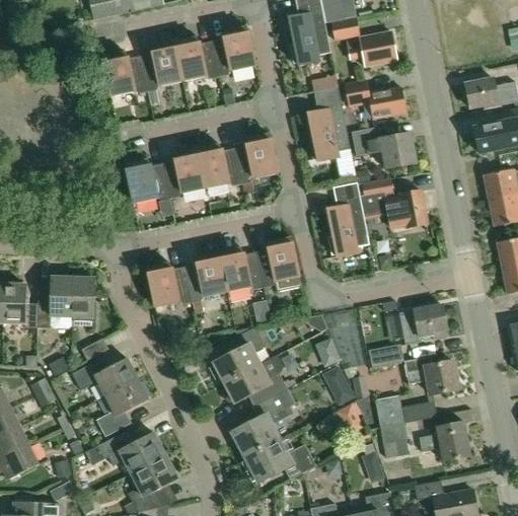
[(88,0),(93,18),(132,9),(132,10),(161,3),(160,0),(88,0)]
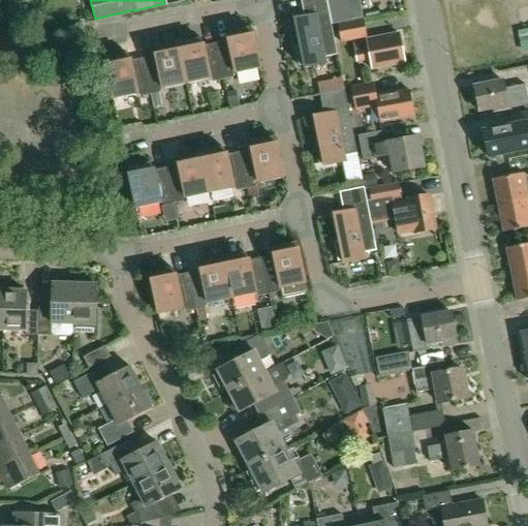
[(301,0),(304,14),(293,17),(300,44),(294,45),(299,64),(303,63),(304,65),(324,62),(323,56),(337,53),(325,0),(301,0)]
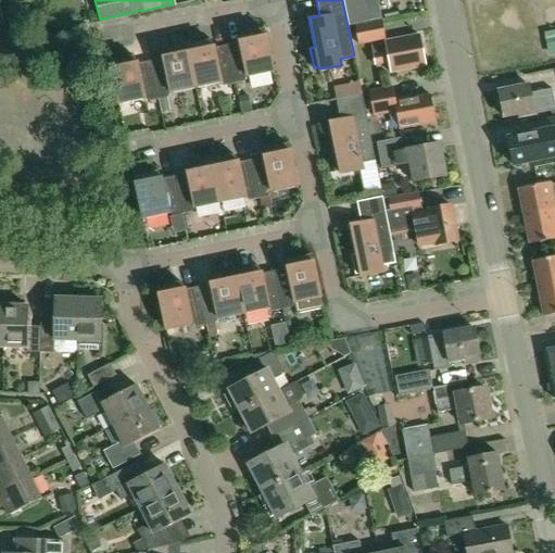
[(373,53),(374,53),(387,50),(386,40),(387,39),(381,19),(354,24),(357,42),(370,41),(373,53)]
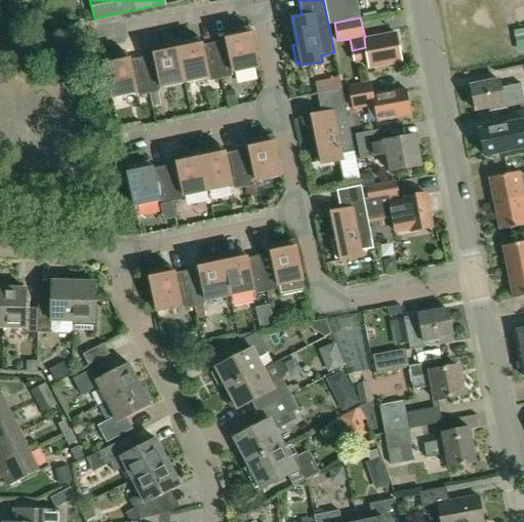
[(228,37),(213,40),(220,77),(230,75),(233,71),(256,66),(256,68),(258,68),(249,26),(226,31),(228,37)]
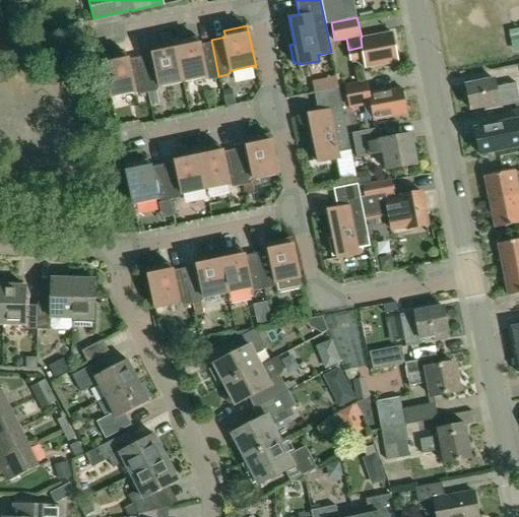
[(518,25),(507,28),(511,51),(518,49),(518,25)]
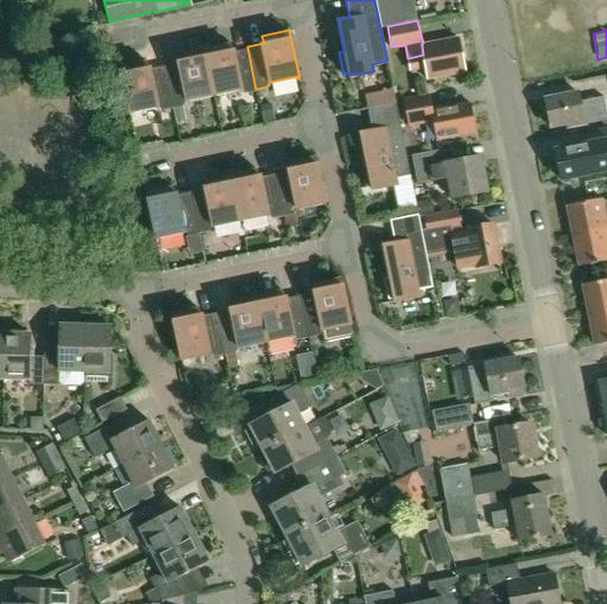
[(106,31),(97,33),(100,43),(108,40),(106,31)]
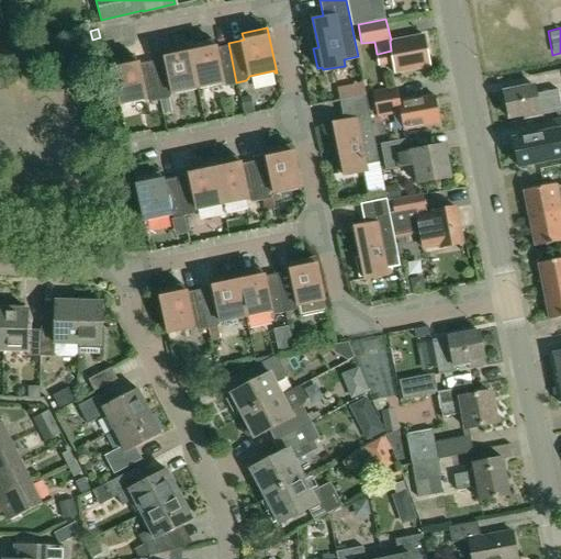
[(391,51),(378,54),(379,65),(393,62),(395,71),(429,65),(424,34),(391,40),(390,41),(391,51)]
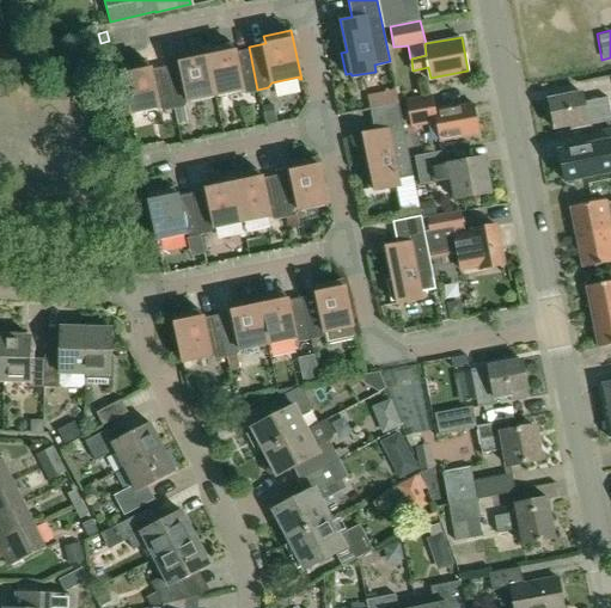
[(248,91),(257,90),(249,47),(233,49),(232,42),(205,48),(214,94),(243,88),(248,91)]
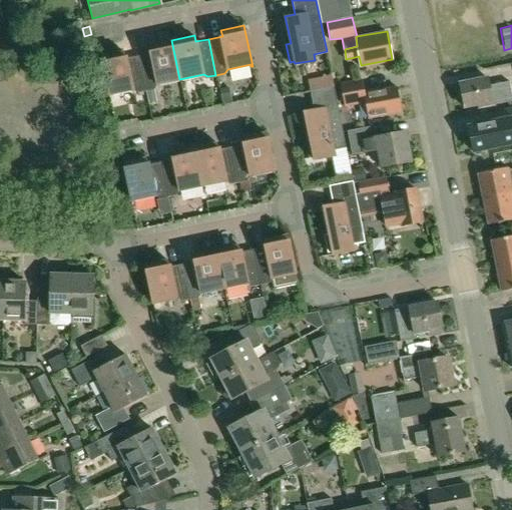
[(156,84),(179,79),(171,40),(150,45),(151,51),(137,53),(145,89),(154,88),(156,84)]
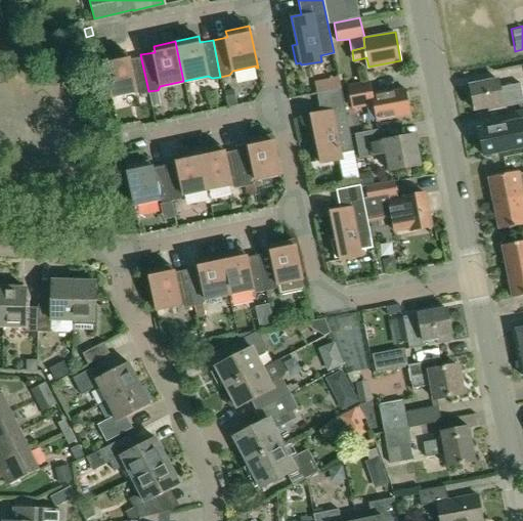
[(148,91),(140,54),(127,57),(126,51),(102,56),(112,98),(113,98),(112,95),(135,91),(140,93),(148,91)]
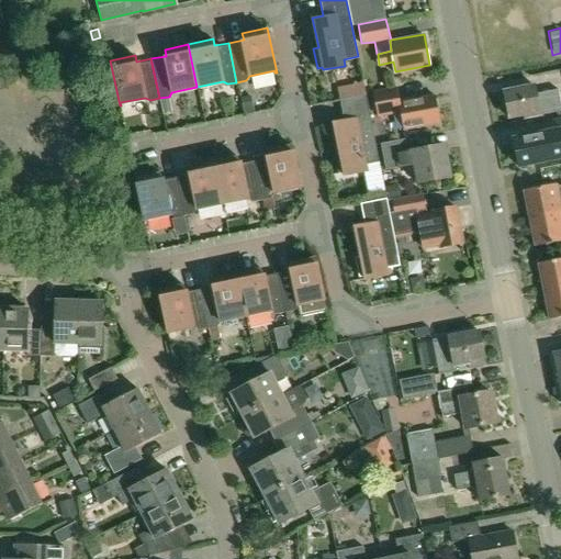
[(560,107),(557,87),(536,91),(534,82),(503,89),(508,115),(525,112),(525,115),(540,112),(560,108),(560,107)]
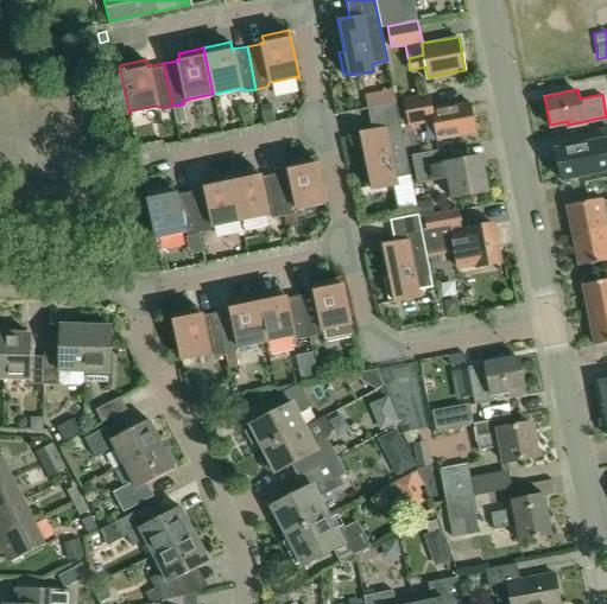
[(429,91),(403,96),(409,125),(434,120),(437,139),(475,132),(470,101),(448,106),(448,102),(431,106),(429,91)]
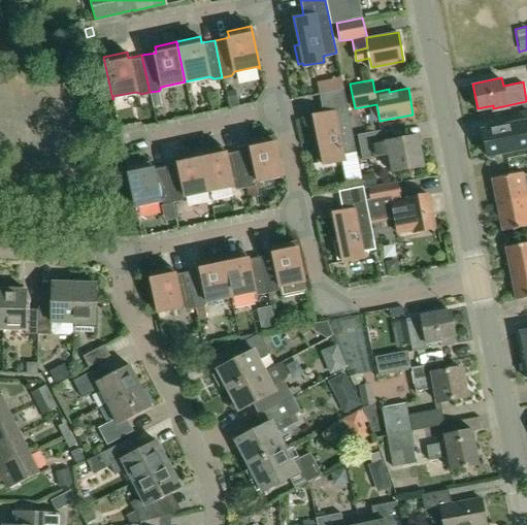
[(235,87),(226,89),(229,103),(237,101),(235,87)]
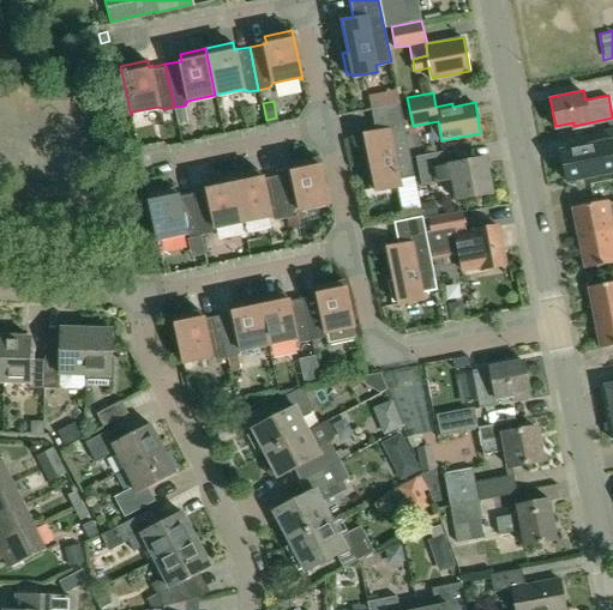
[(400,102),(371,107),(376,131),(364,133),(371,165),(365,167),(370,187),(374,186),(376,189),(400,185),(398,179),(414,175),(400,102)]
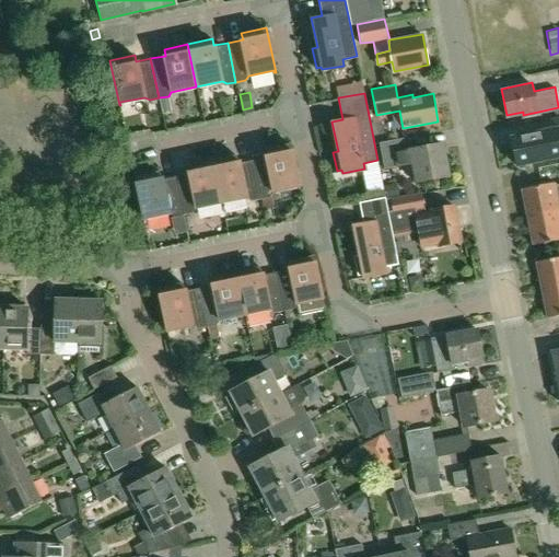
[(558,132),(558,114),(538,119),(540,129),(511,136),(517,164),(558,154),(558,136),(558,132)]
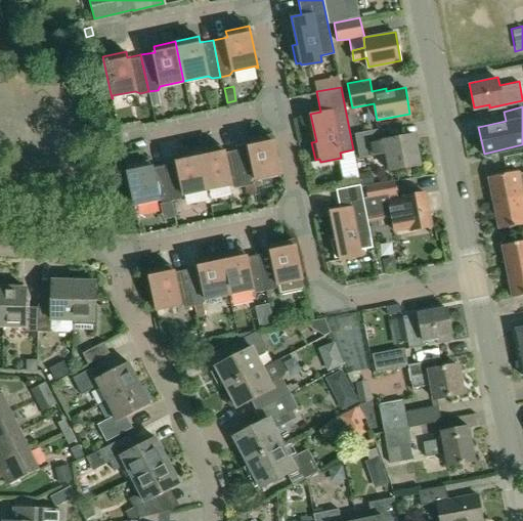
[(378,128),(353,132),(358,157),(386,152),(389,169),(419,164),(413,134),(380,140),(378,128)]
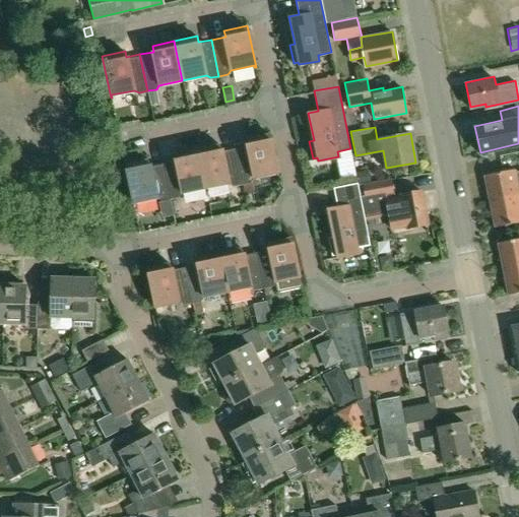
[(234,146),(242,183),(250,182),(253,178),(276,173),(277,175),(278,175),(269,133),(246,138),(247,144),(234,146)]
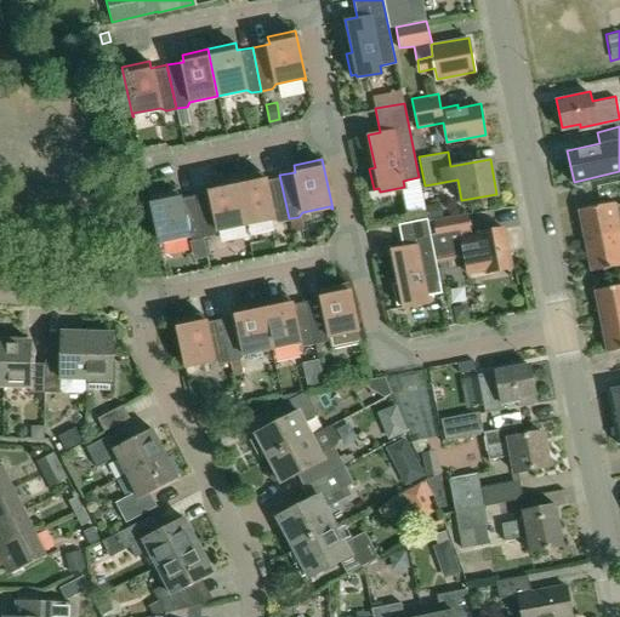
[(279,221),(289,218),(279,175),(263,178),(262,171),(235,177),(245,224),(274,218),(279,221)]
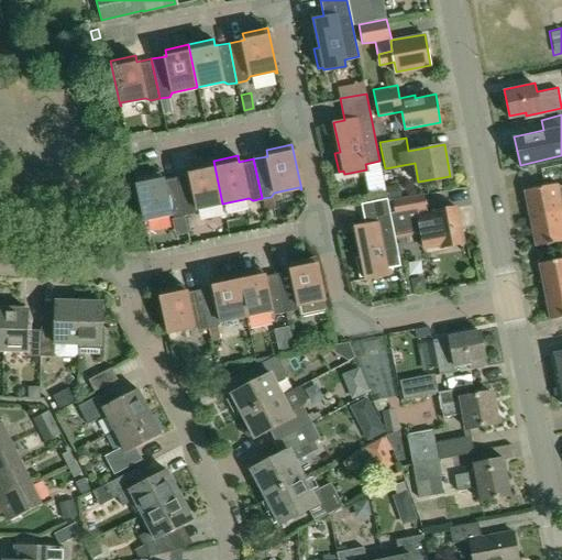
[(176,175),(184,215),(194,212),(197,208),(222,204),(213,161),(189,166),(190,172),(176,175)]
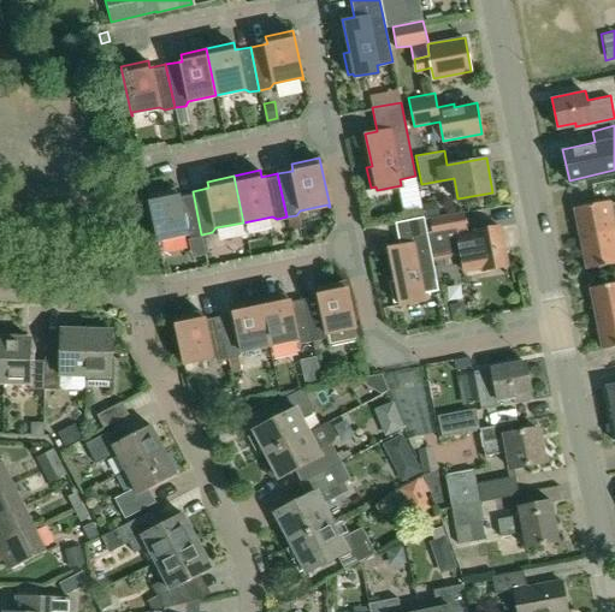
[(201,235),(193,191),(177,195),(176,188),(147,194),(158,243),(159,243),(159,239),(187,233),(191,237),(201,235)]
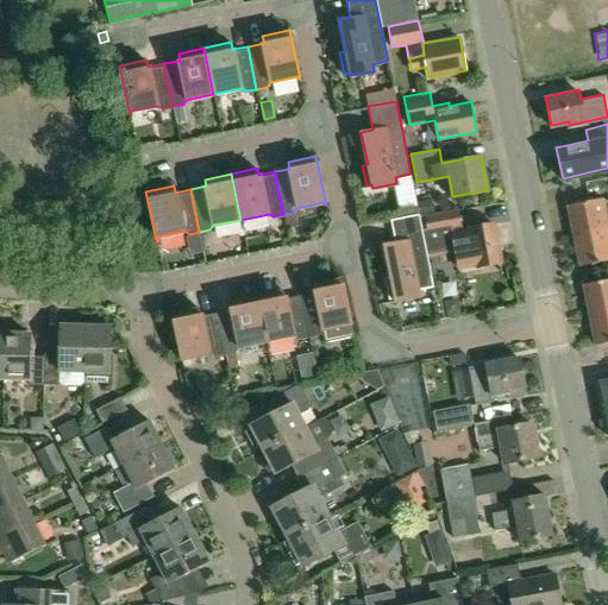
[(572,233),(607,226),(607,222),(606,214),(607,213),(607,199),(603,200),(603,196),(566,203),(572,233)]
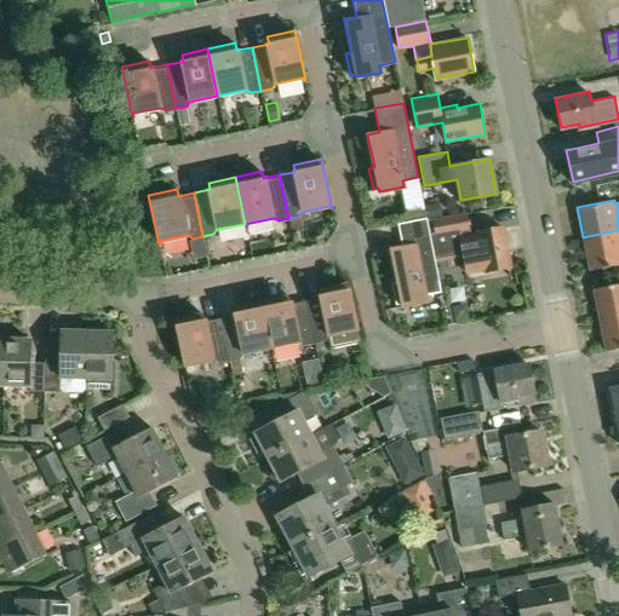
[(429,217),(441,214),(439,201),(427,203),(429,217)]
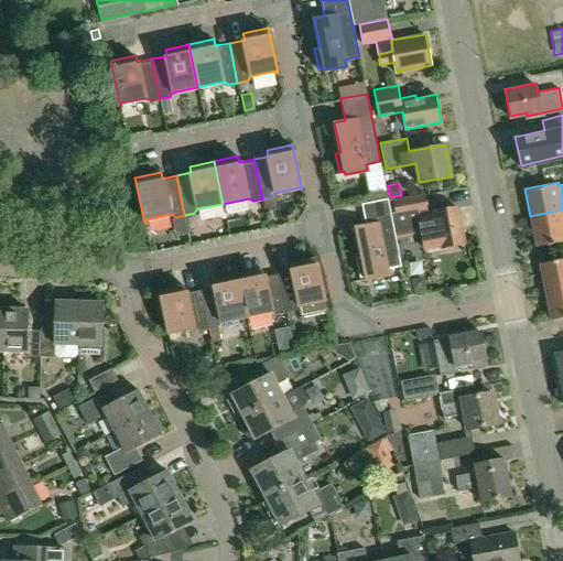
[(423,194),(393,200),(396,215),(426,209),(423,194)]
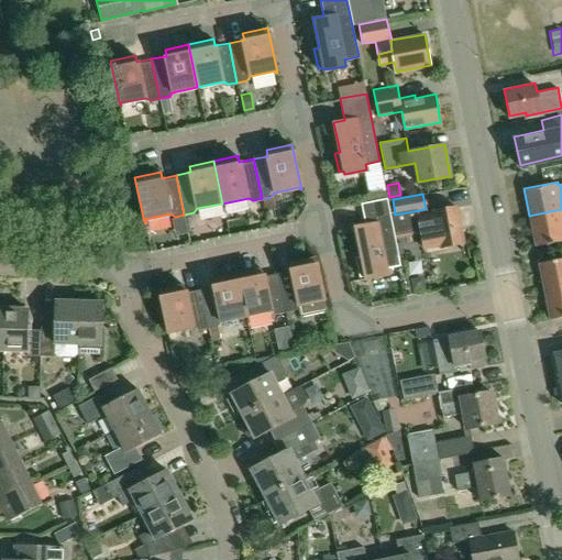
[(387,197),(361,202),(365,223),(354,226),(361,255),(355,256),(360,276),(364,275),(365,278),(387,274),(385,267),(400,264),(387,197)]
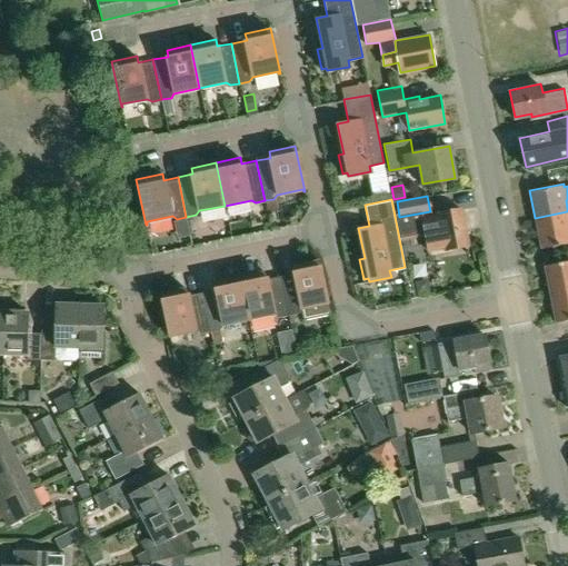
[(429,250),(446,247),(447,248),(468,244),(461,208),(439,212),(439,214),(422,217),(429,250)]
